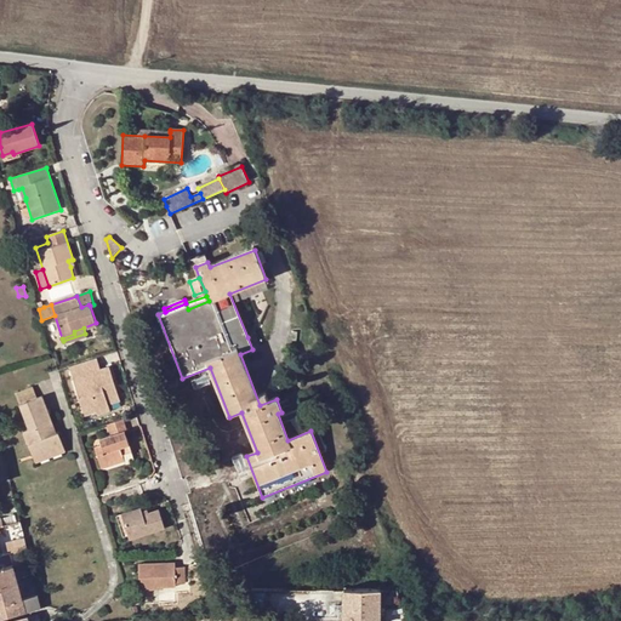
[(70,369),(84,412),(96,409),(96,412),(97,415),(110,411),(109,405),(108,402),(119,398),(109,369),(101,371),(97,370),(93,360),(70,369)]
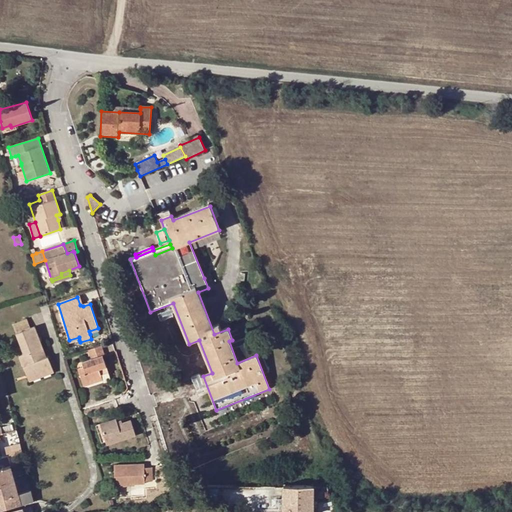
[(230,321),(235,307),(227,304),(222,318),(230,321)]
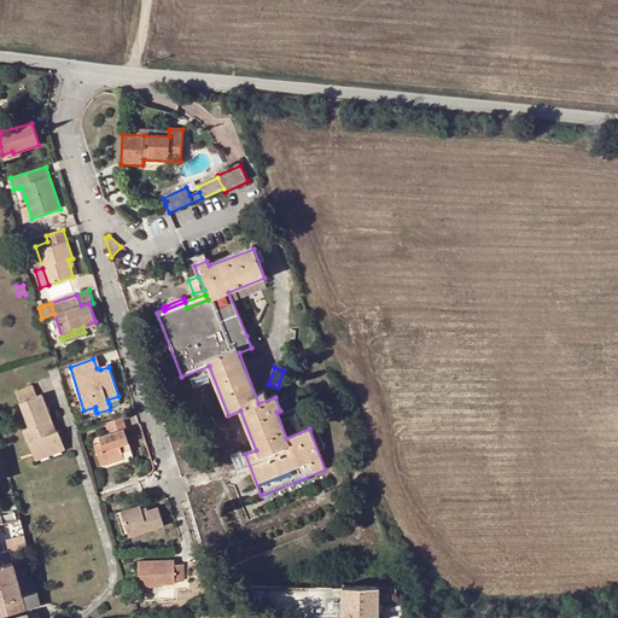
[(17,392),(21,403),(36,397),(33,386),(17,392)]
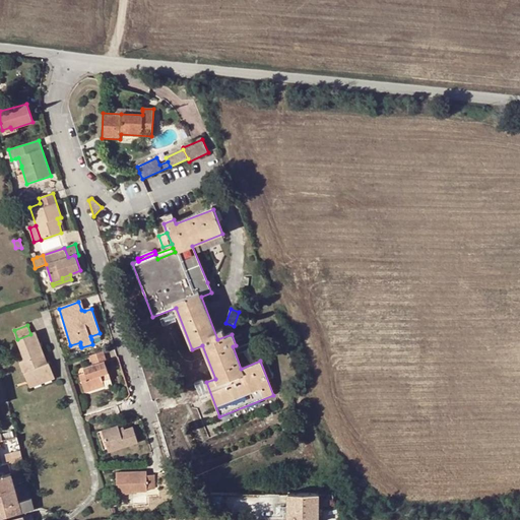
[(35,333),(30,334),(17,339),(25,361),(20,363),(27,381),(52,372),(48,364),(47,364),(43,366),(40,356),(44,355),(35,333)]
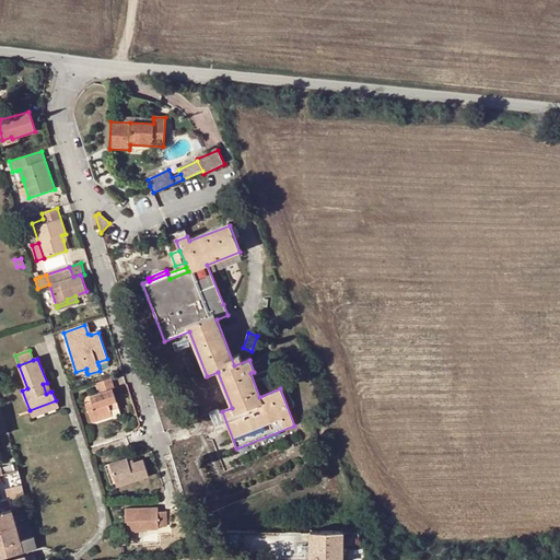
[(113,389),(115,389),(112,378),(96,383),(101,394),(91,397),(93,403),(86,405),(93,423),(113,417),(111,411),(119,409),(113,389)]
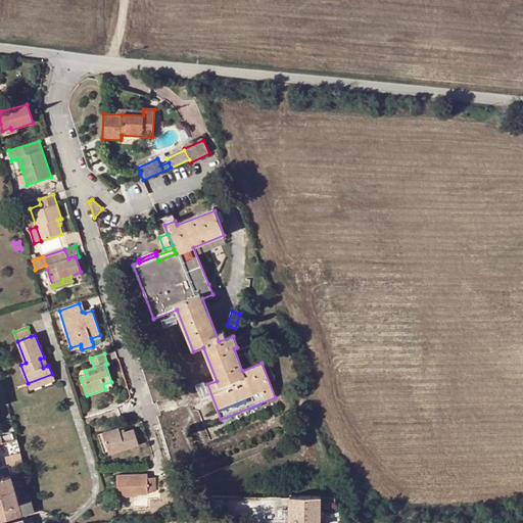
[(54,380),(52,374),(28,383),(30,389),(54,380)]
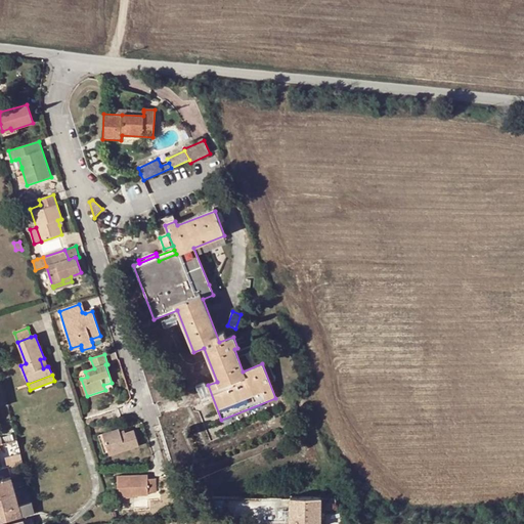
[(205,380),(197,383),(202,395),(210,392),(205,380)]
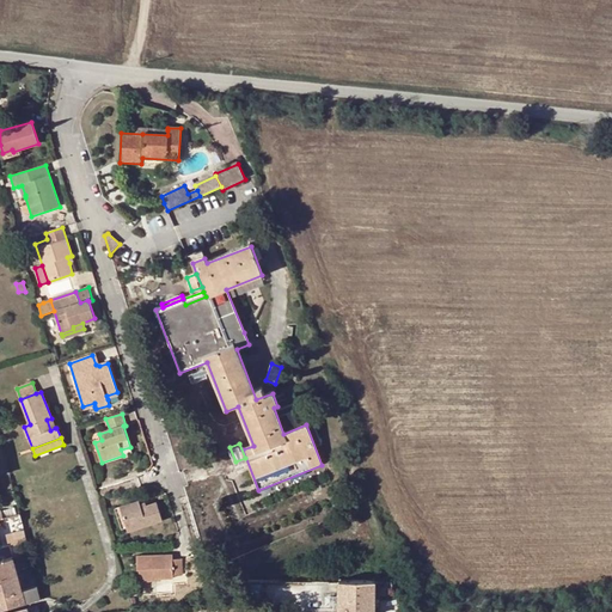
[(133,456),(130,447),(121,450),(124,458),(133,456)]
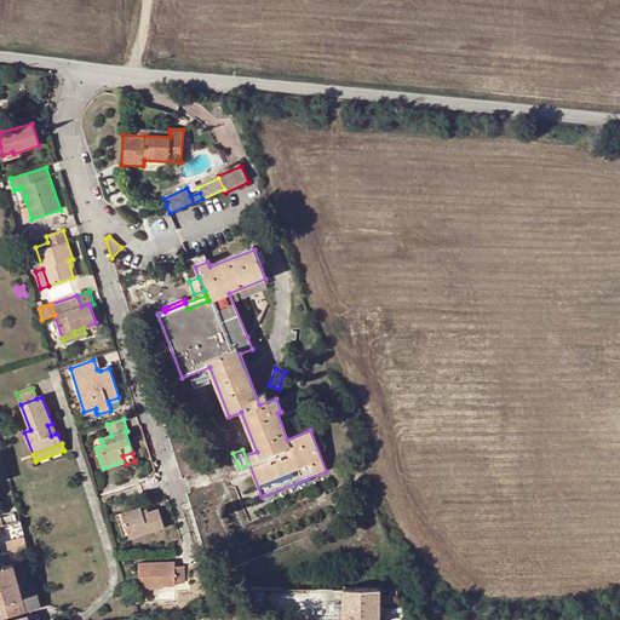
[(128,537),(164,526),(158,507),(148,510),(143,511),(142,507),(141,505),(121,511),(128,533),(128,537)]
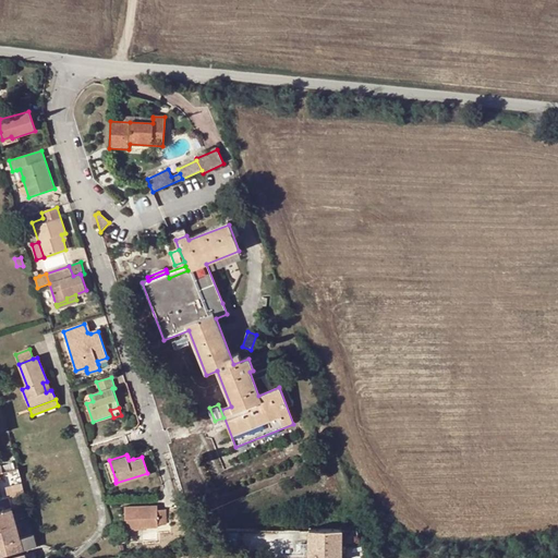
[(116,480),(109,460),(105,462),(110,481),(116,480)]
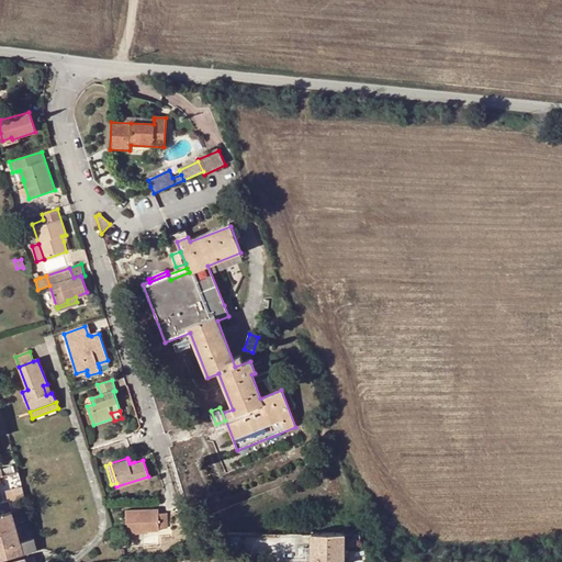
[(0,484),(20,480),(18,473),(8,475),(3,476),(0,478),(0,484)]
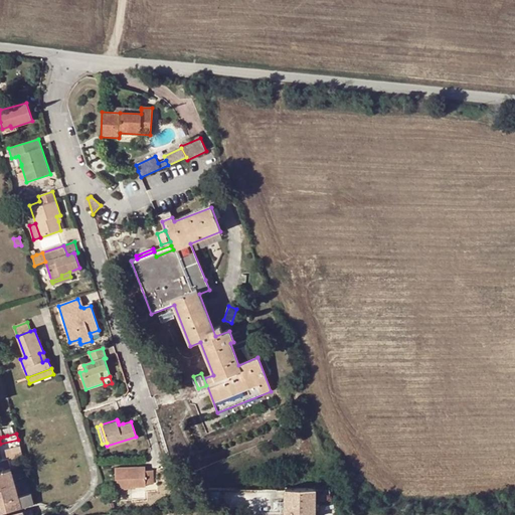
[(6,460),(9,460),(22,456),(20,448),(2,453),(4,461),(6,460)]
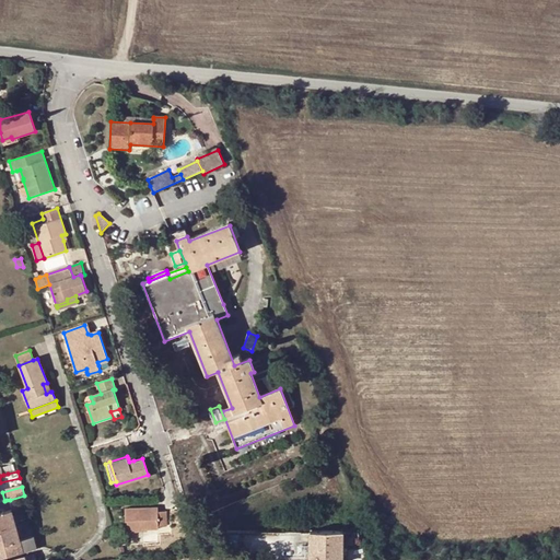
[(0,529),(16,526),(16,524),(13,514),(12,510),(9,511),(7,500),(4,501),(0,501),(0,529)]
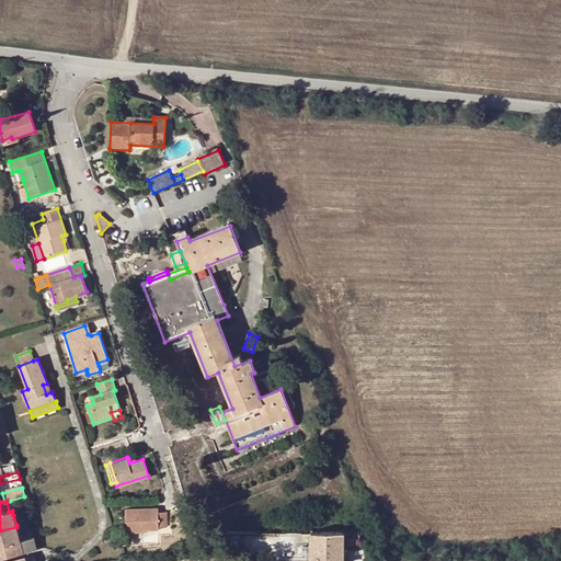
[(144,534),(144,533),(159,531),(159,527),(159,514),(159,510),(125,511),(127,534),(144,534)]
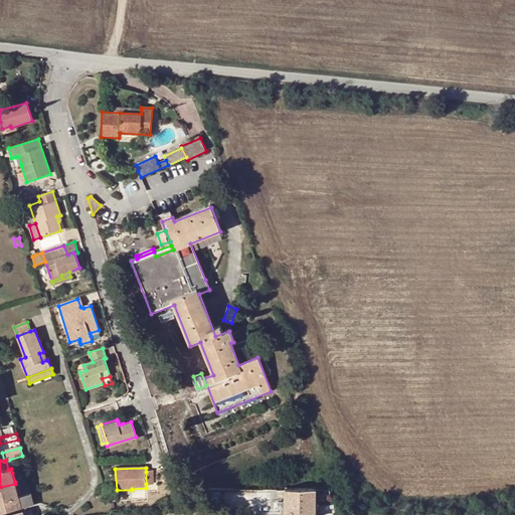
[(15,484),(19,498),(28,495),(24,481),(15,484)]
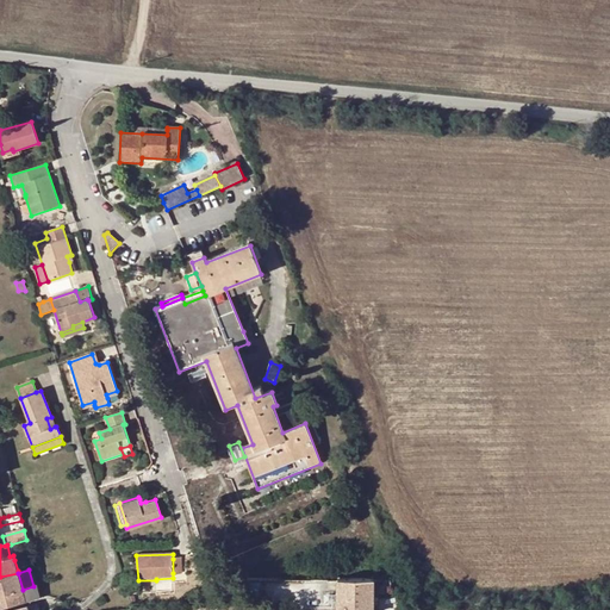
[(37,586),(33,586),(23,590),(18,573),(0,577),(0,608),(12,605),(39,598),(37,586)]
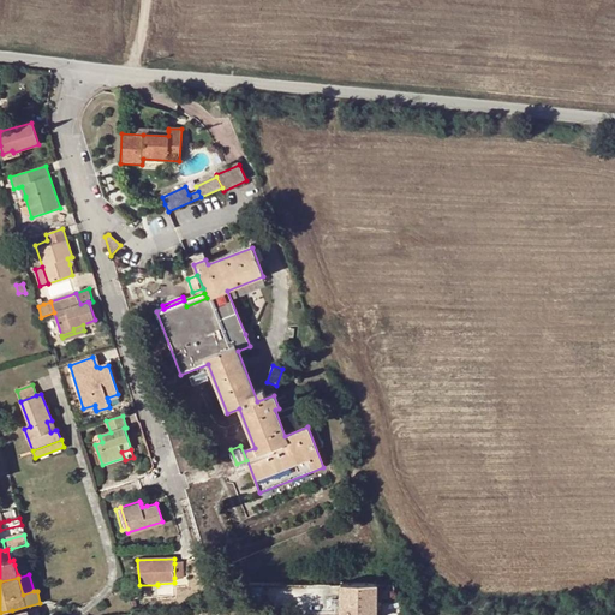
[(376,614),(377,585),(341,586),(341,587),(340,614),(376,614)]
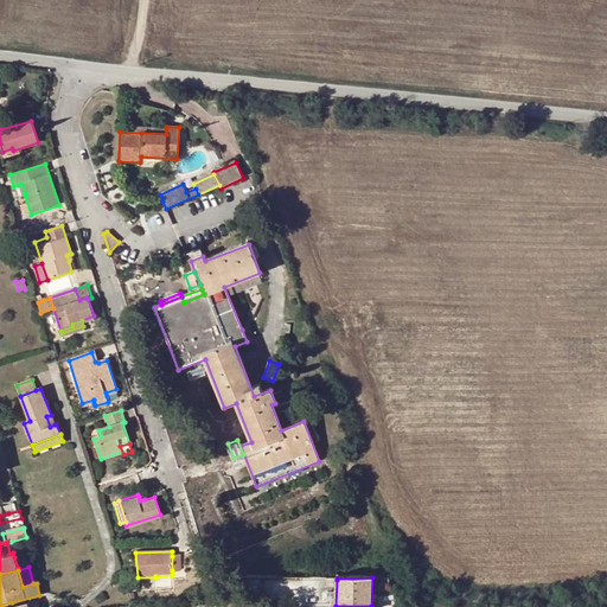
[(326,606),(336,606),(337,580),(327,580),(326,606)]
